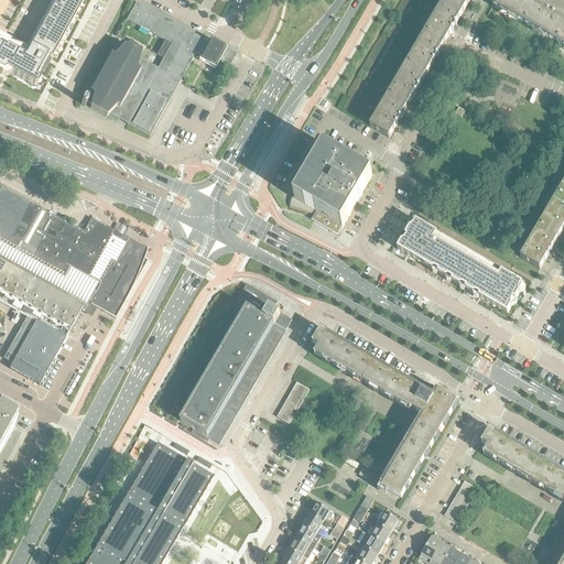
[(0,0),(0,75),(1,76),(6,74),(40,93),(86,0),(51,0),(25,46),(0,32),(0,0)]
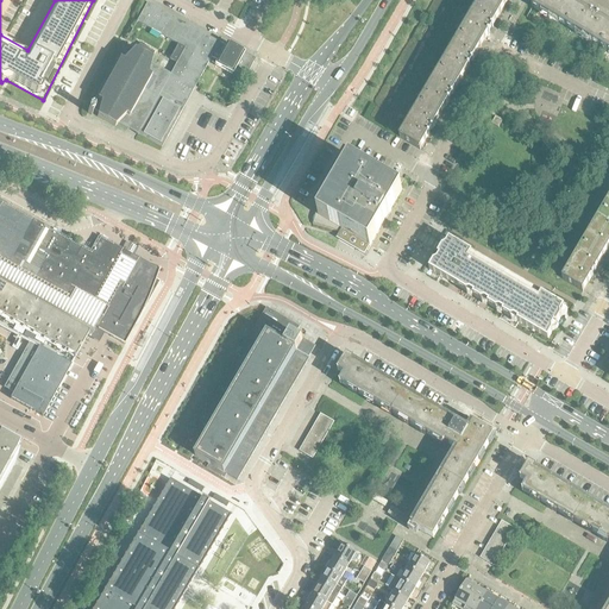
[(479,0),(479,1),(500,13),(508,0),(509,0),(510,0),(479,0)]
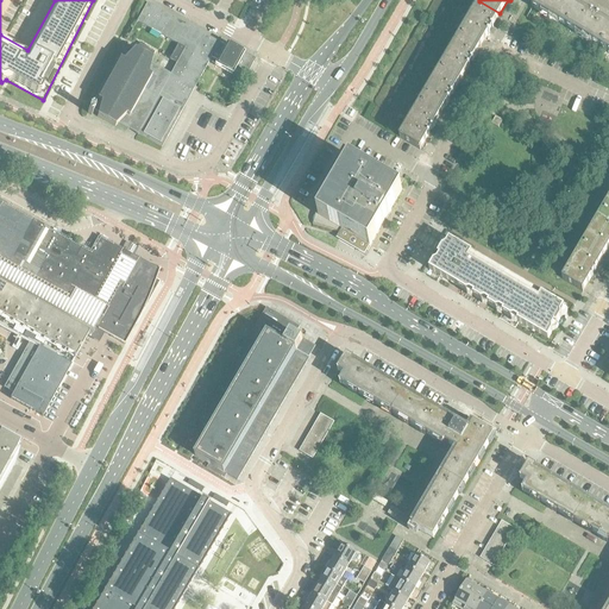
[(535,0),(532,7),(566,27),(578,7),(566,0),(535,0)]
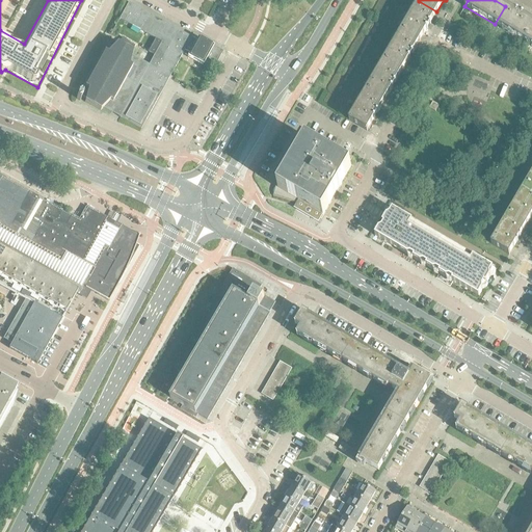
[(419,1),(401,31),(420,42),(427,29),(429,30),(431,25),(429,24),(436,11),(419,1)]
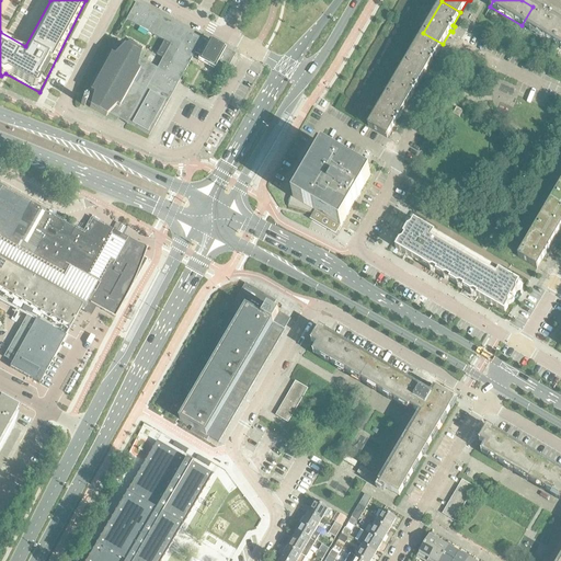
[(207,43),(135,2),(126,20),(164,41),(157,55),(162,58),(157,68),(139,58),(141,48),(127,41),(125,46),(124,46),(121,48),(113,44),(82,100),(80,104),(84,106),(87,102),(90,104),(89,107),(105,117),(109,114),(148,136),(194,54),(199,56),(197,60),(214,69),(218,61),(228,67),(235,54),(208,39),(207,43)]
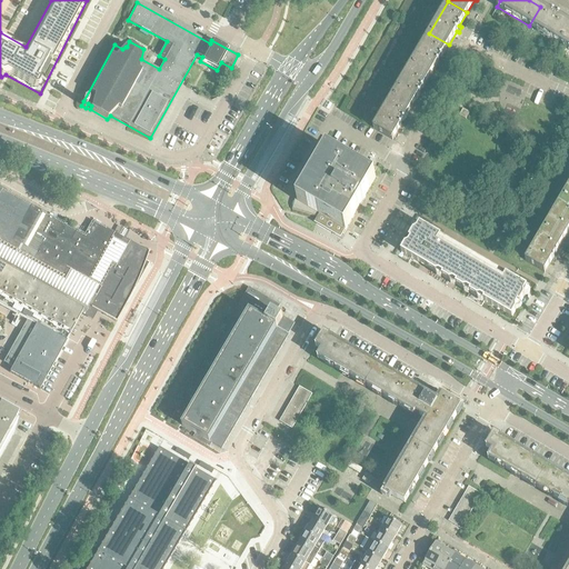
[(529,26),(561,45),(568,30),(568,22),(559,17),(560,16),(555,12),(553,15),(540,7),(529,26)]
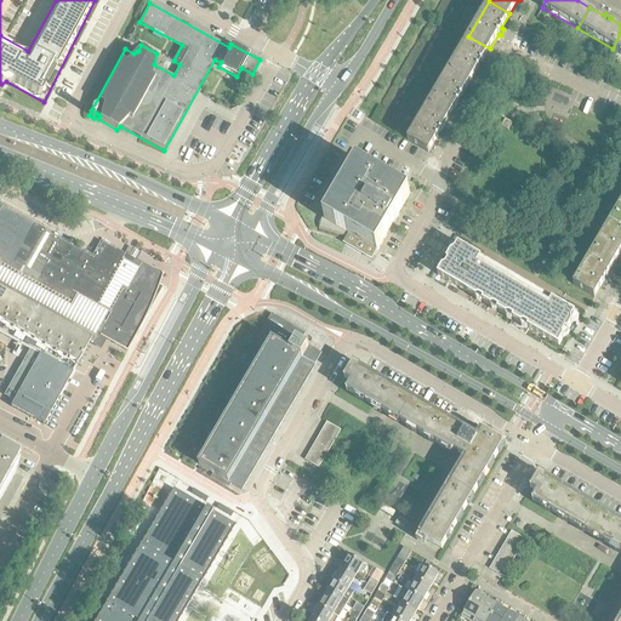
[(482,62),(490,49),(468,36),(449,70),(469,83),(478,68),(480,69),(484,64),(482,62)]
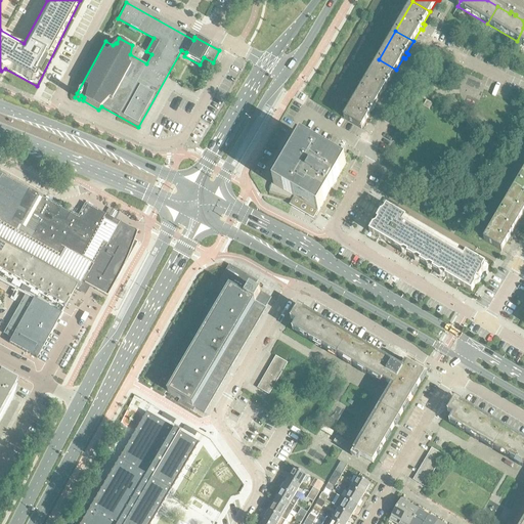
[(379,59),(361,89),(379,99),(386,87),(388,88),(391,83),(389,82),(396,70),(379,59)]
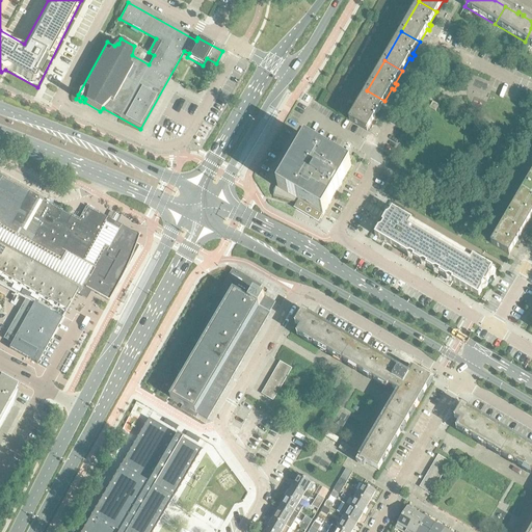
[(349,121),(367,131),(374,118),(376,120),(379,114),(377,113),(384,101),(367,90),(349,121)]
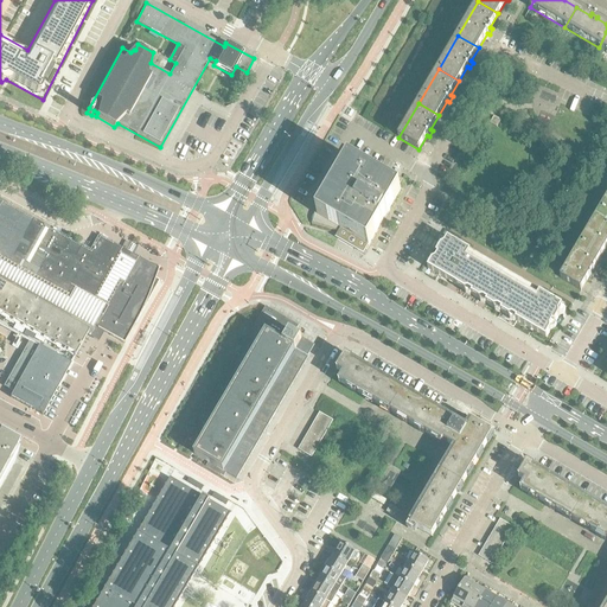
[(493,116),(491,120),(490,123),(497,127),(500,120),(493,116)]
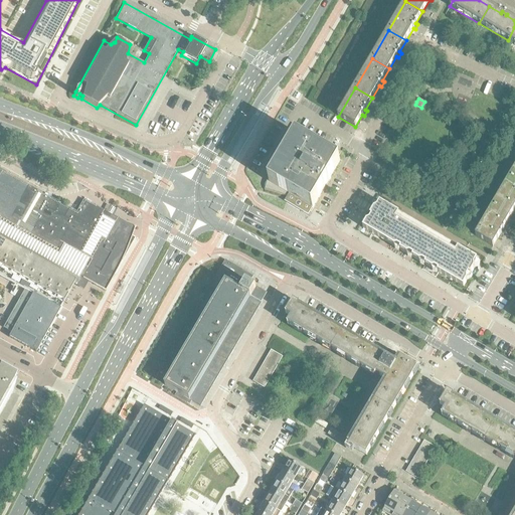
[(270,170),(265,190),(297,199),(298,199),(310,206),(313,208),(339,161),(337,160),(338,158),(341,152),(335,148),(298,127),(295,125),(286,141),(291,144),(287,149),(286,149),(284,154),(280,152),(278,162),(275,161),(273,171),(270,170)]
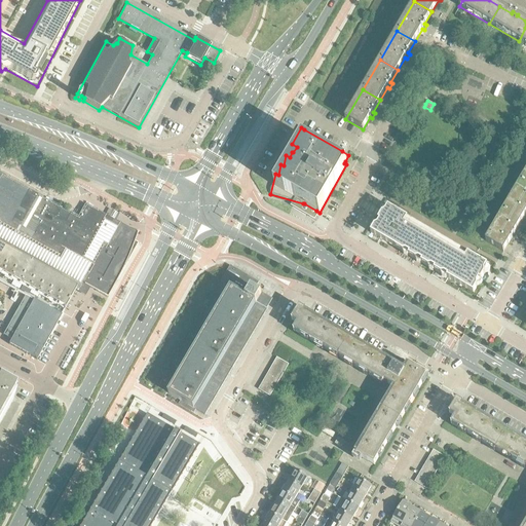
[(0,223),(17,233),(21,227),(21,226),(28,213),(36,195),(0,175),(0,223)]
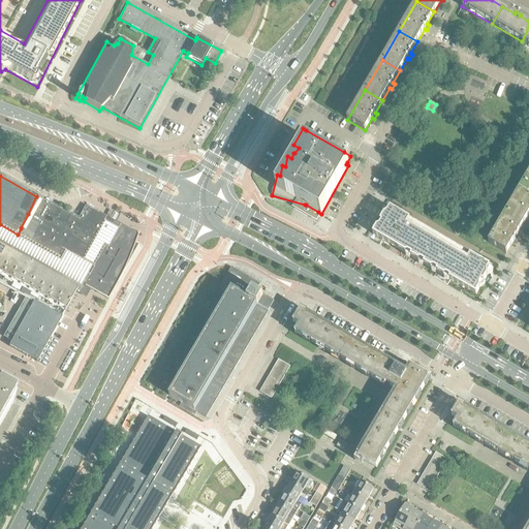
[(528,187),(523,184),(505,214),(523,224),(528,214),(528,187)]
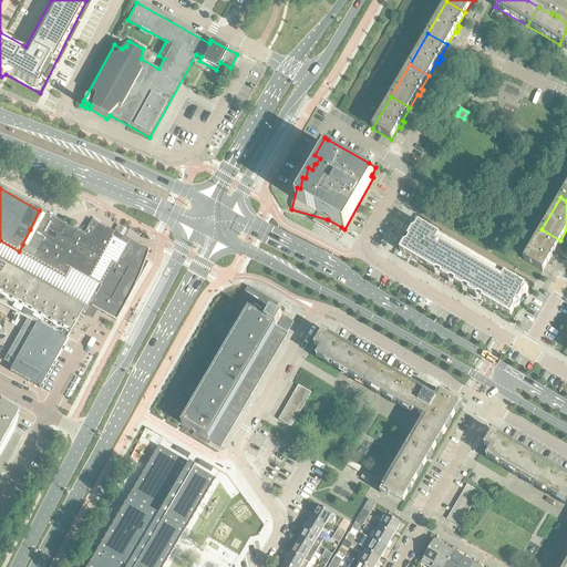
[(91,269),(100,253),(101,250),(101,251),(102,250),(107,240),(112,232),(92,220),(86,229),(83,235),(44,213),(26,246),(24,249),(33,255),(31,258),(62,275),(66,266),(76,271),(88,277),(91,270),(91,269)]
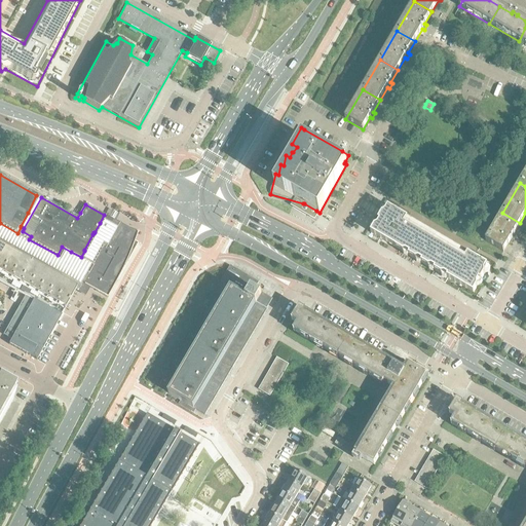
[(374,226),(370,233),(380,238),(389,243),(389,245),(390,246),(391,246),(391,245),(401,251),(402,252),(403,252),(408,255),(415,259),(421,262),(420,263),(427,267),(428,267),(434,270),(441,274),(444,274),(447,276),(446,277),(448,278),(462,287),(473,293),(477,287),(477,284),(476,284),(479,279),(480,280),(484,273),(484,270),(486,267),(487,265),(478,260),(467,254),(466,256),(406,221),(408,219),(397,212),(387,207),(387,209),(385,212),(384,212),(382,214),(378,220),(379,221),(377,225),(374,226)]
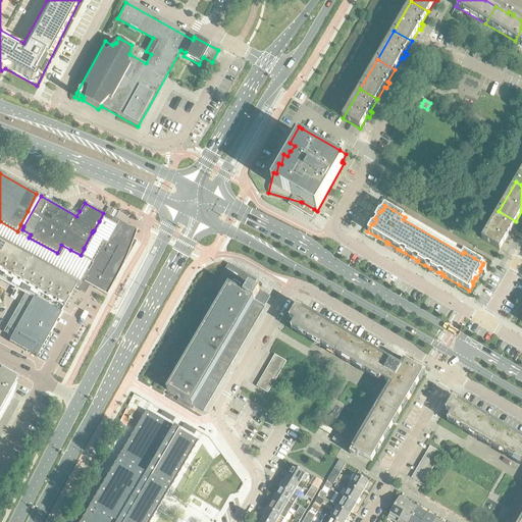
[(482,240),(500,250),(506,239),(508,240),(511,235),(509,233),(516,221),(499,211),(482,240)]
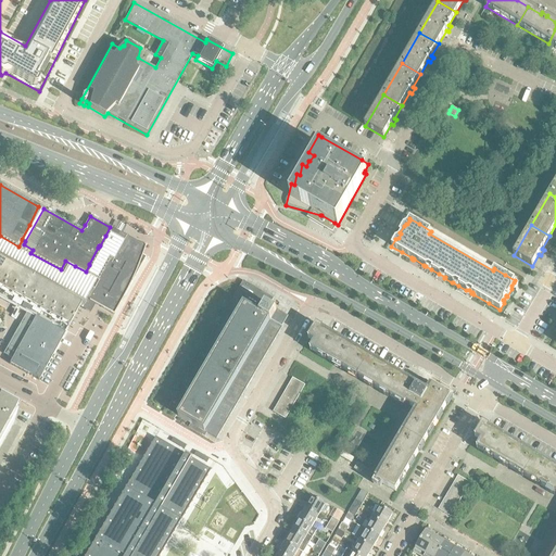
[(0,260),(80,304),(84,299),(89,301),(110,263),(115,265),(123,252),(136,258),(139,253),(141,255),(146,247),(110,227),(105,236),(100,245),(99,247),(99,245),(98,248),(89,264),(89,265),(86,272),(75,266),(65,261),(61,269),(30,253),(19,247),(0,236),(0,260)]
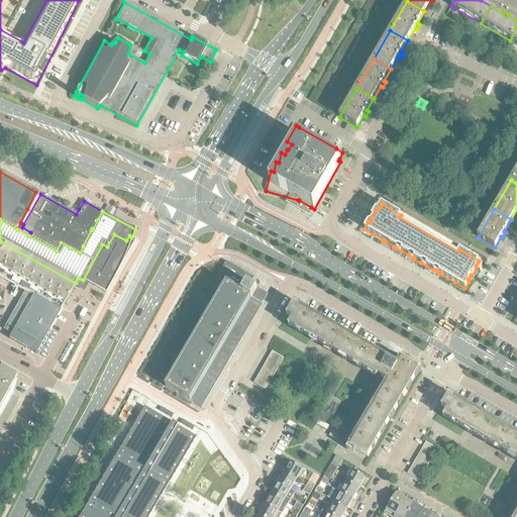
[(126,240),(114,234),(107,246),(102,244),(83,280),(105,293),(114,277),(135,239),(131,237),(129,235),(126,240)]
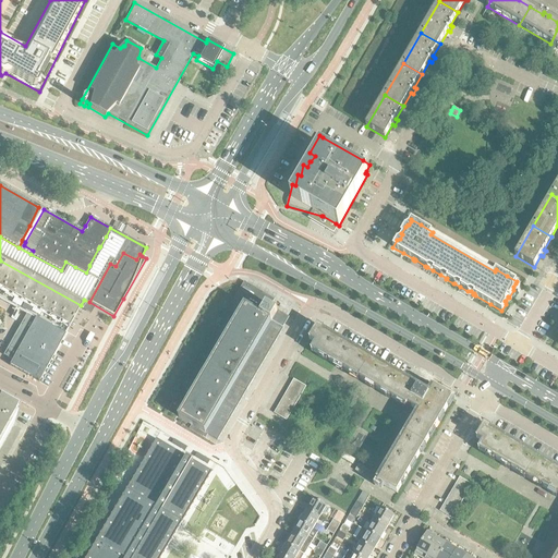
[(81,305),(0,261),(0,300),(15,308),(36,322),(10,366),(38,381),(44,373),(44,372),(81,305)]
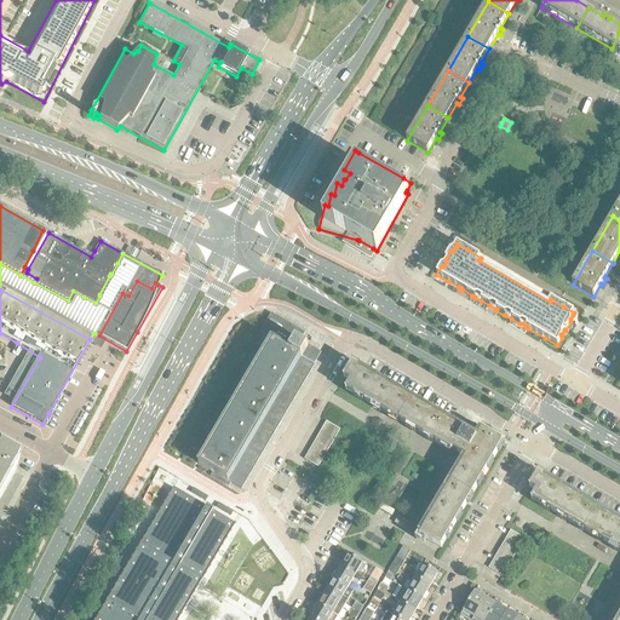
[(275,342),(201,466),(228,482),(233,475),(233,474),(229,472),(298,356),(300,357),(302,356),(313,363),(317,354),(308,348),(308,346),(299,340),(304,333),(271,314),(262,332),(260,332),(260,333),(275,342)]
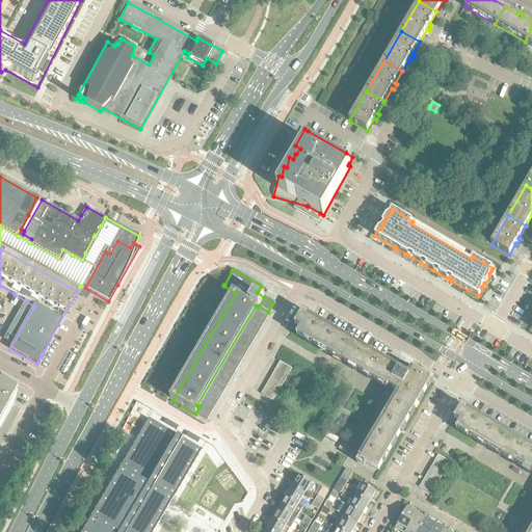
[(258,307),(255,313),(266,319),(270,313),(268,312),(259,306),(258,307)]
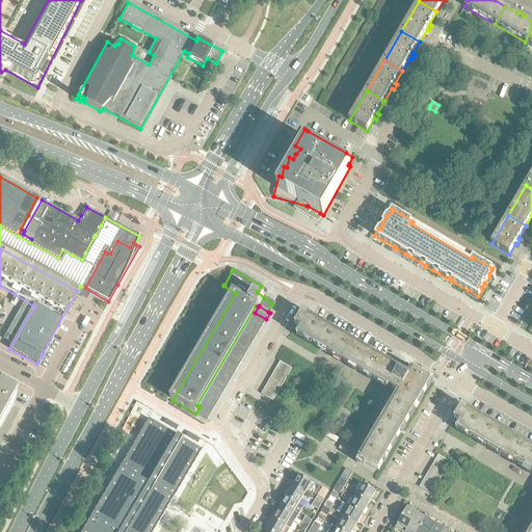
[(299,318),(295,324),(301,327),(297,335),(319,348),(388,388),(389,387),(400,393),(384,419),(361,459),(378,471),(402,429),(431,380),(431,379),(414,369),(409,367),(408,366),(407,367),(405,365),(404,364),(402,363),(397,370),(308,318),(310,315),(302,311),(299,318)]
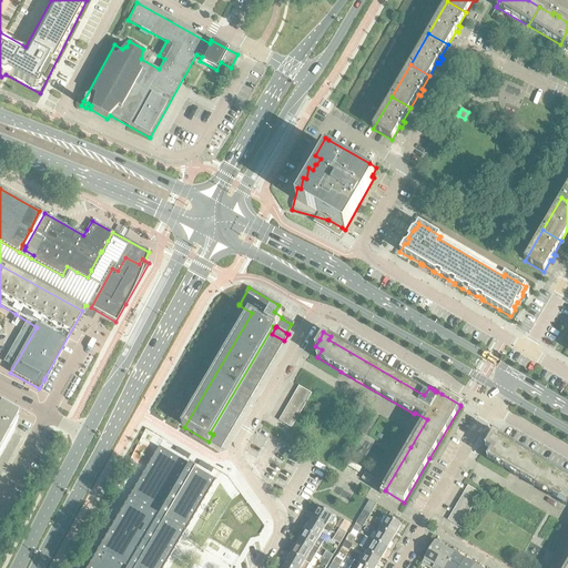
[(272,334),(269,340),(281,347),(284,341),(272,334)]
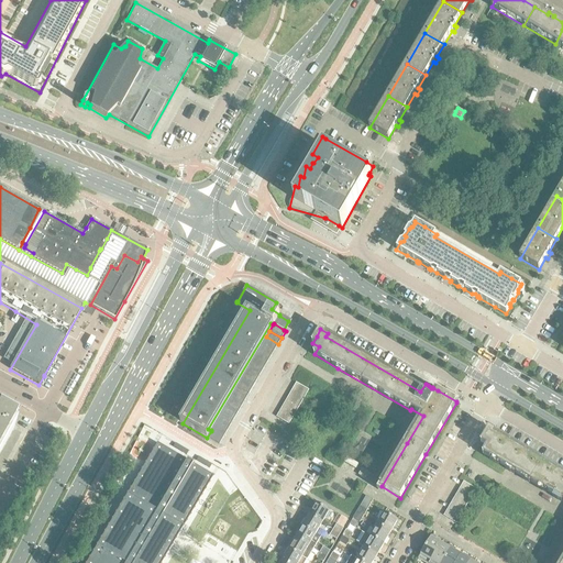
[(266,337),(263,343),(275,350),(278,344),(266,337)]
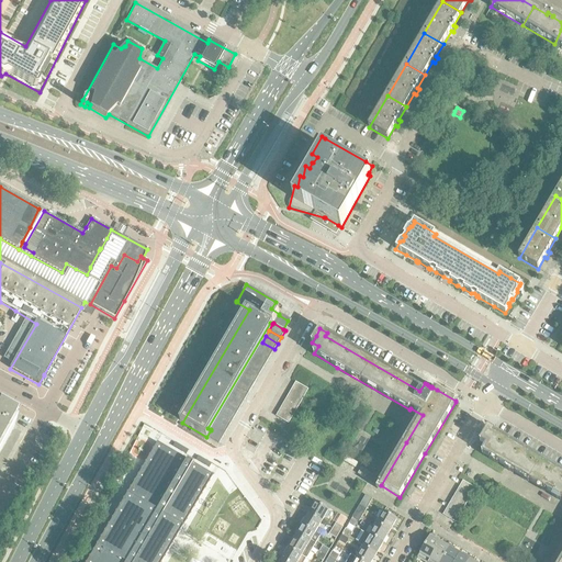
[(262,343),(258,349),(270,356),(273,349),(262,343)]
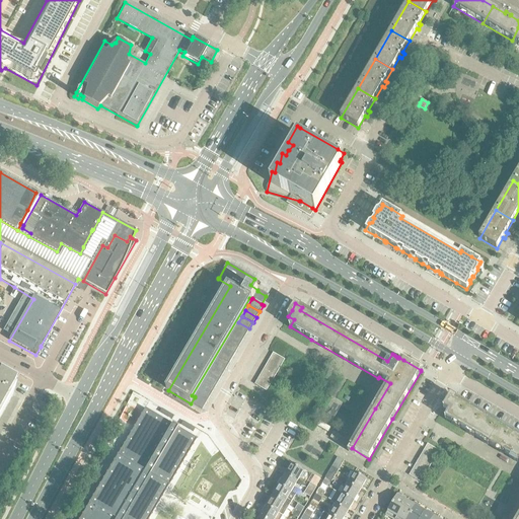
[(238,322),(235,328),(246,335),(249,328),(238,322)]
